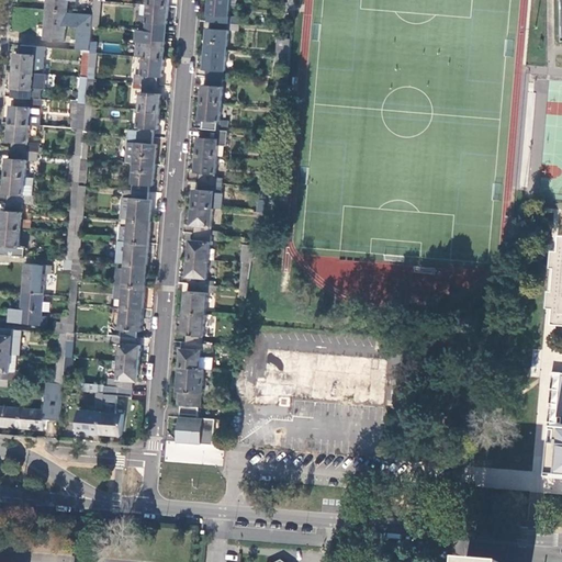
[(46,0),(46,10),(67,11),(68,0),(46,0)]
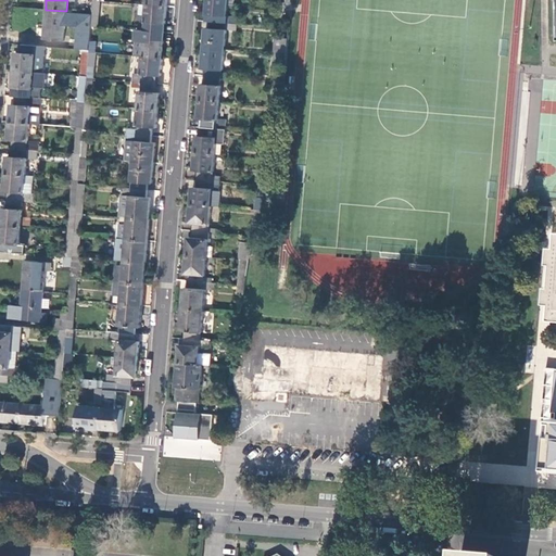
[(228,0),(209,0),(207,13),(211,14),(211,21),(226,22),(237,23),(238,19),(227,17),(228,0)]
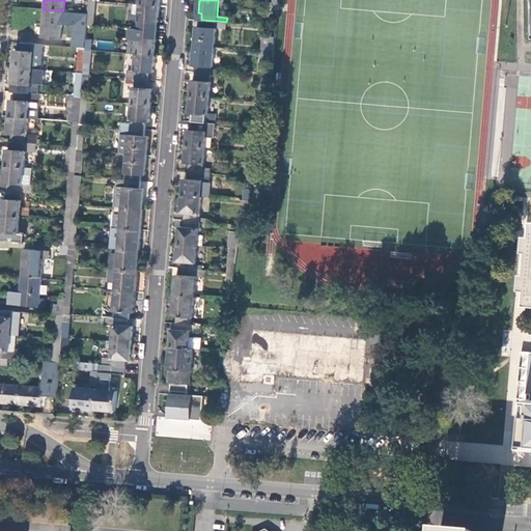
[(132,28),(154,30),(154,22),(159,23),(160,5),(140,4),(139,20),(133,20),(132,28)]
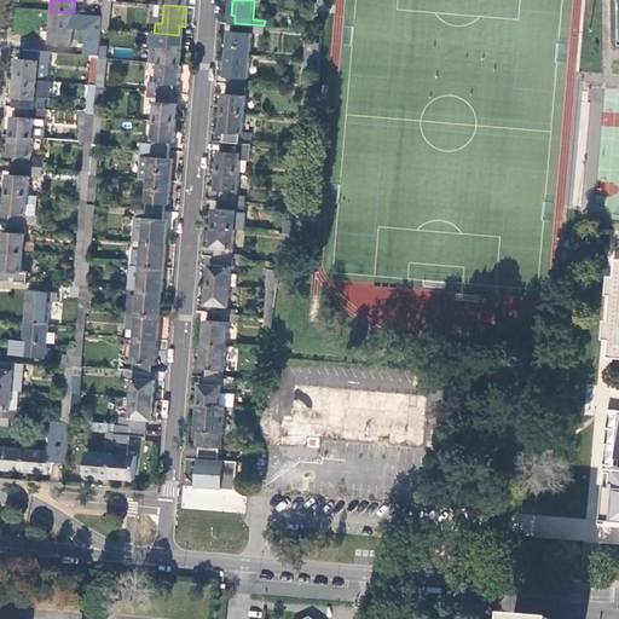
[(73,35),(74,12),(51,11),(48,44),(77,45),(79,35),(73,35)]
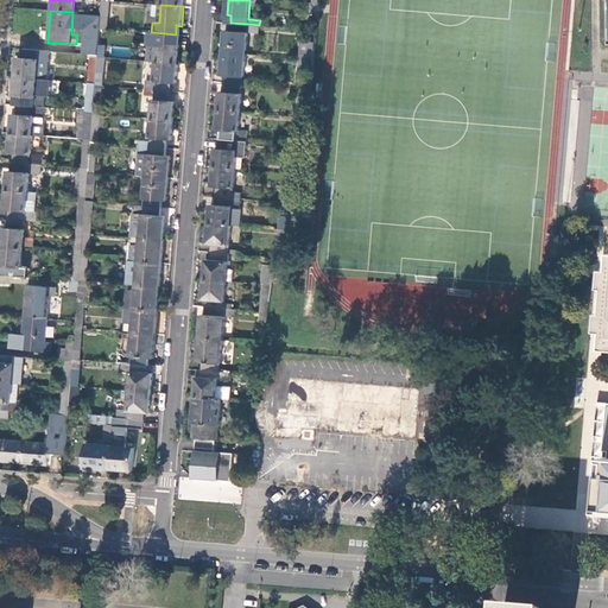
[(247,24),(230,23),(230,30),(226,30),(223,51),(246,54),(248,31),(247,31),(247,24)]
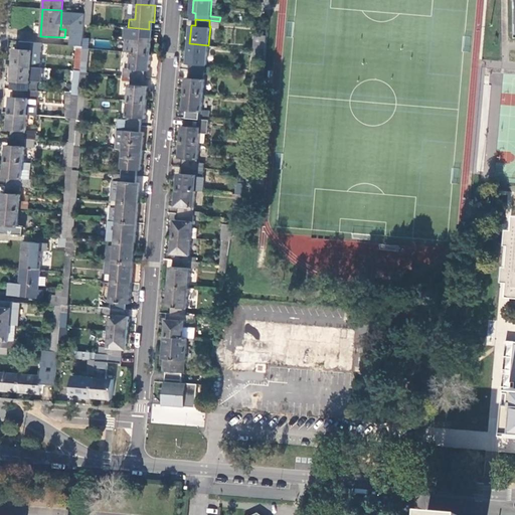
[(132,51),(151,53),(152,37),(148,37),(149,29),(128,27),(127,27),(125,51),(132,51)]
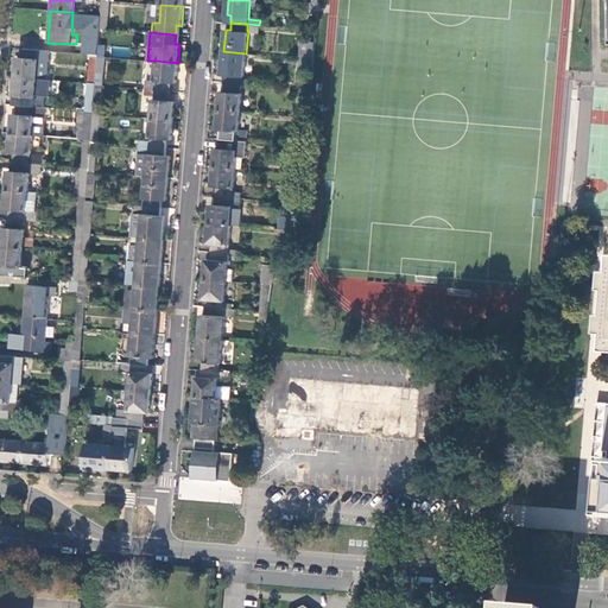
[(99,55),(99,42),(83,42),(83,54),(90,54),(99,55)]
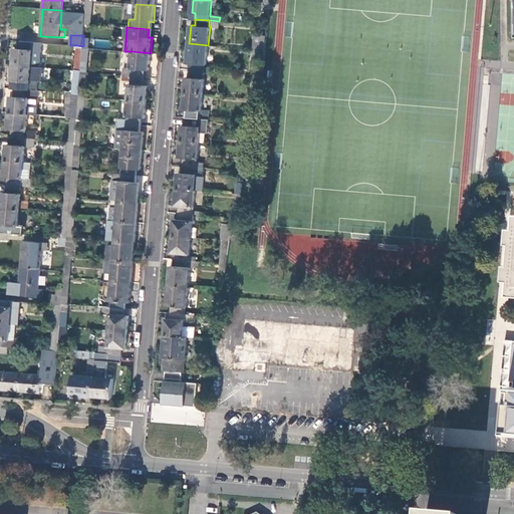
[(41,42),(19,41),(19,48),(15,47),(13,64),(31,65),(32,49),(41,50),(41,42)]
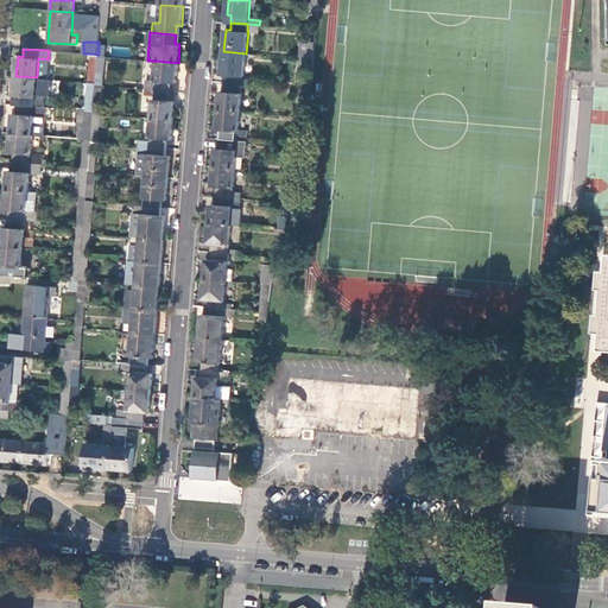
[(246,54),(223,51),(222,74),(227,74),(226,82),(242,83),(242,76),(245,76),(246,54)]
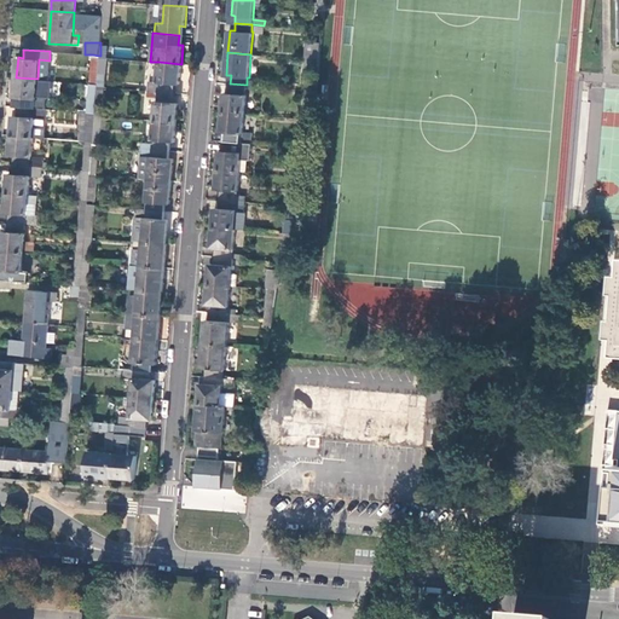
[(99,57),(100,56),(92,55),(90,84),(98,84),(98,73),(99,57)]
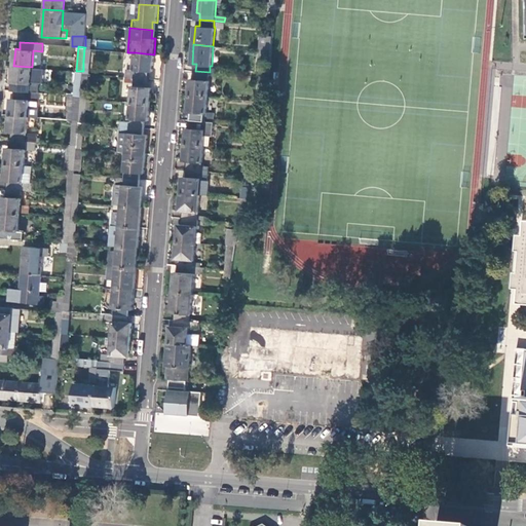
[(259,61),(270,62),(271,51),(266,51),(260,50),(259,61)]
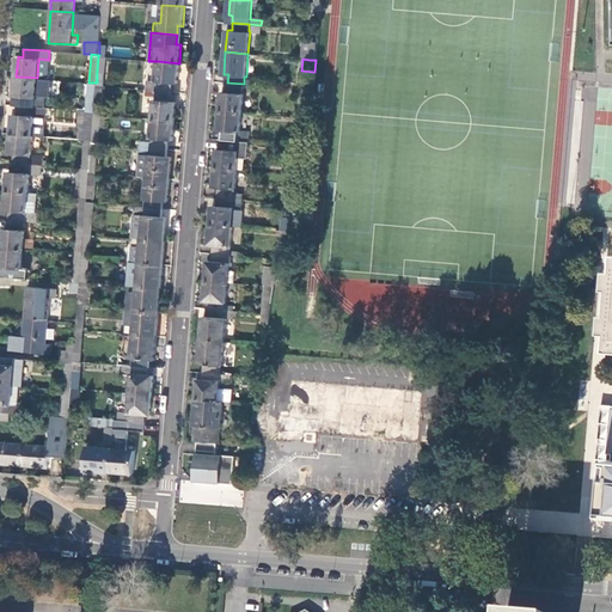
[(177,83),(179,63),(157,61),(155,80),(147,80),(146,89),(157,90),(172,91),(173,81),(177,83)]
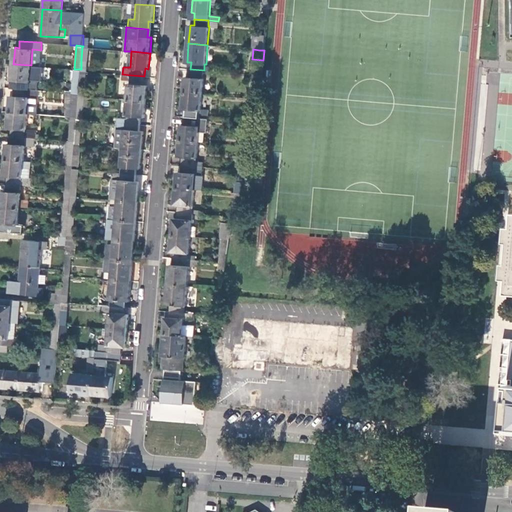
[(31,65),(13,64),(12,80),(16,80),(15,88),(37,90),(37,82),(30,81),(31,65)]
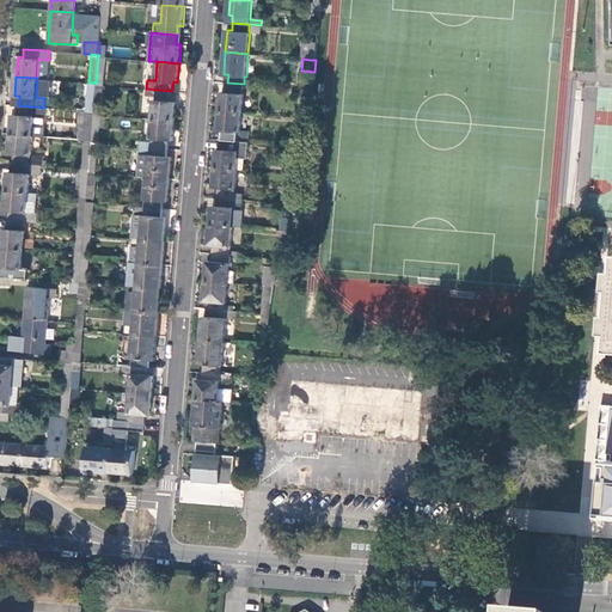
[(47,79),(37,78),(36,97),(44,98),(47,79)]
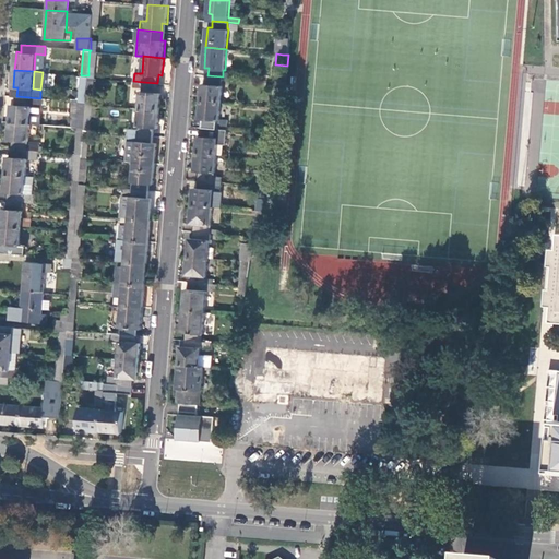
[(88,75),(81,75),(79,102),(86,103),(87,82),(87,78),(88,75)]
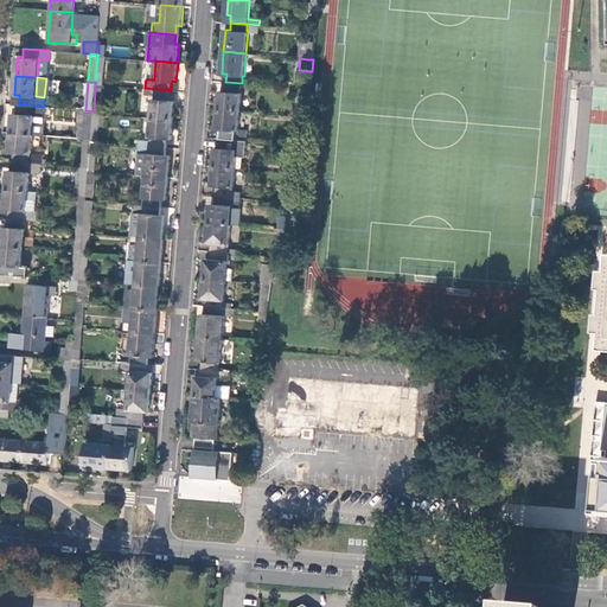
[(242,83),(225,82),(225,90),(221,90),(218,109),(241,110),(242,91),(241,91),(242,83)]
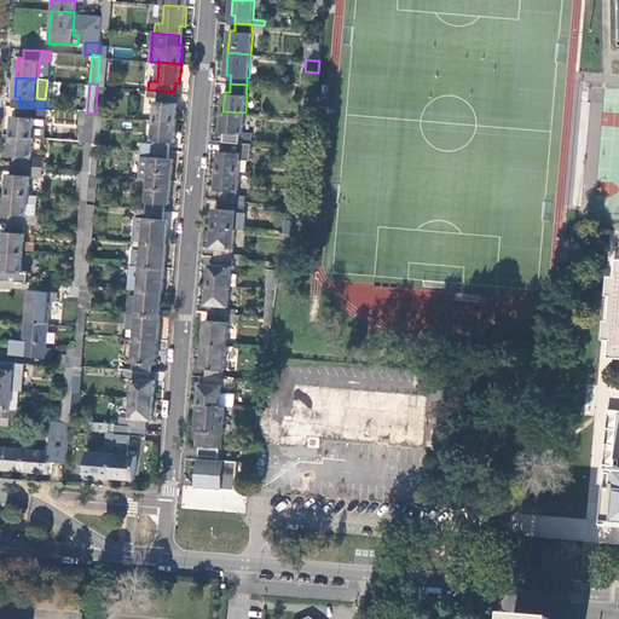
[(154,120),(177,121),(178,102),(173,102),(174,92),(158,91),(148,90),(148,96),(157,96),(157,100),(155,100),(154,120)]
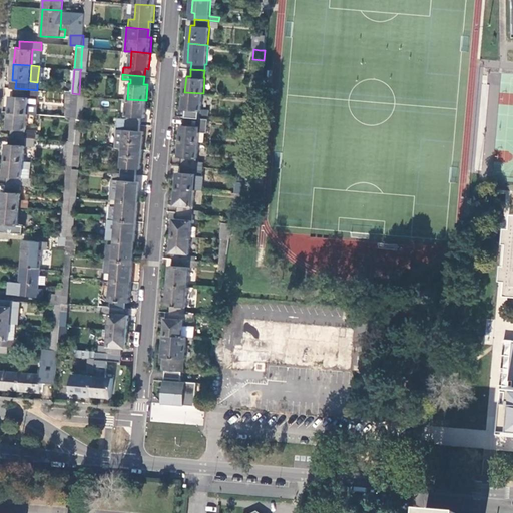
[(251,97),(259,98),(261,83),(253,82),(251,97)]
